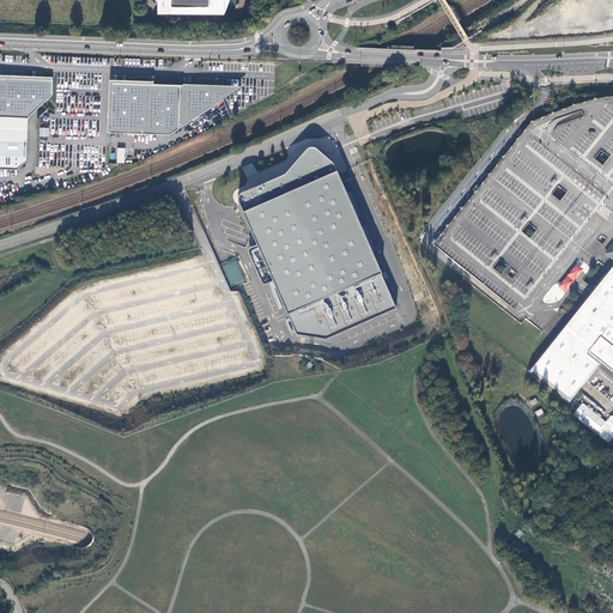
[(156,0),(163,0),(163,6),(207,6),(207,5),(208,4),(208,6),(224,13),(229,0),(228,0),(156,0)]
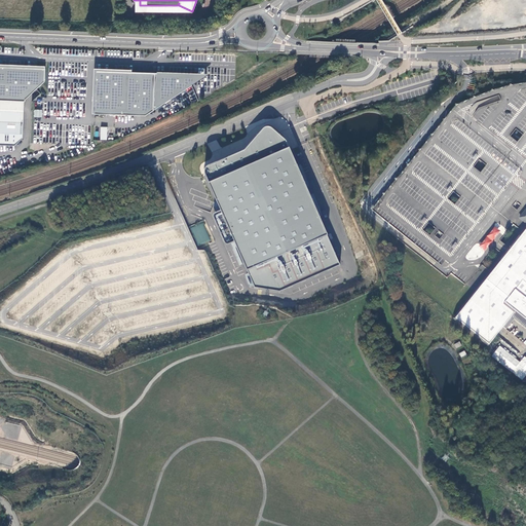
[(0,145),(14,146),(22,139),(24,101),(25,101),(25,100),(44,81),(45,69),(0,66),(0,145)]
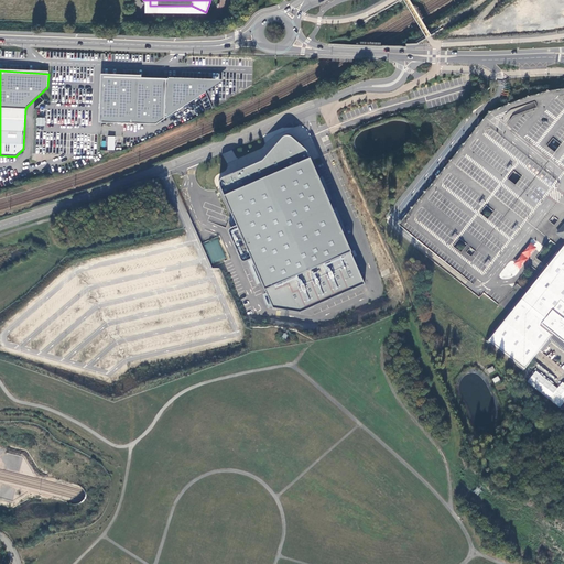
[(159,77),(102,75),(101,121),(155,123),(225,79),(159,76),(159,77)]
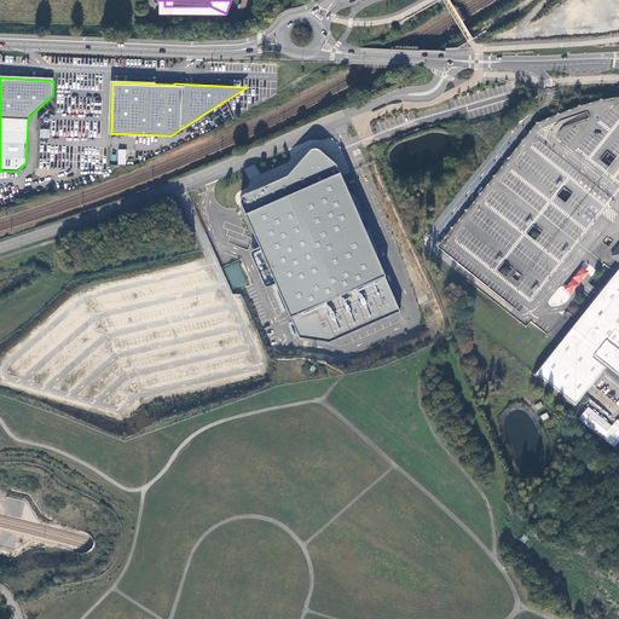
[(580,105),(561,113),(537,122),(439,247),(526,317),(559,343),(618,267),(618,262),(609,256),(618,244),(618,96),(601,99),(580,105)]
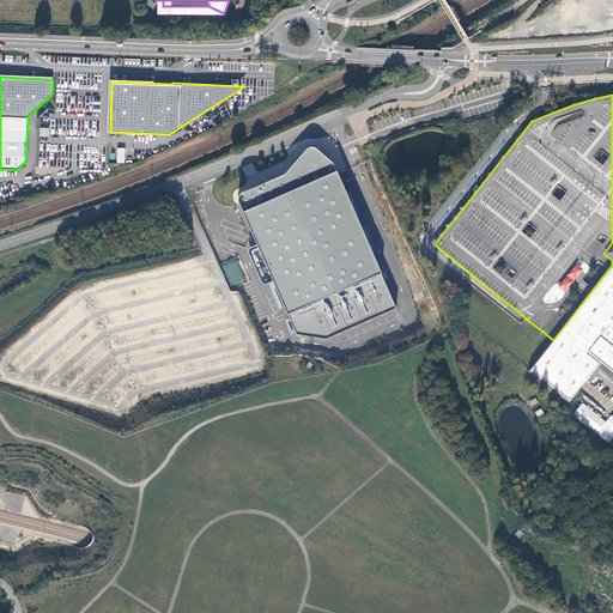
[(40,127),(40,137),(48,138),(49,128),(40,127)]
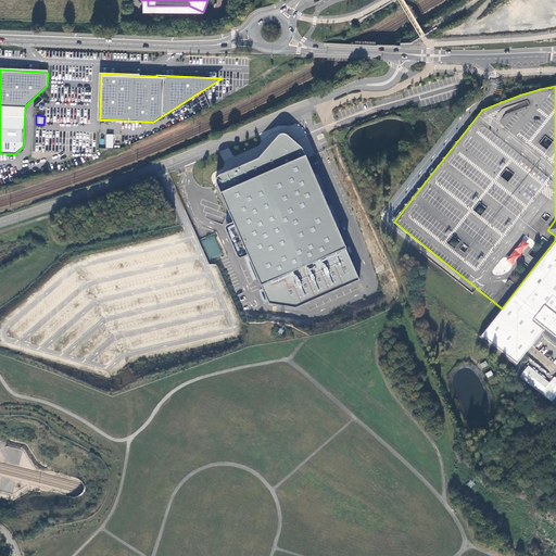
[(105,144),(105,148),(113,148),(114,135),(105,134),(105,139),(100,139),(100,144),(105,144)]
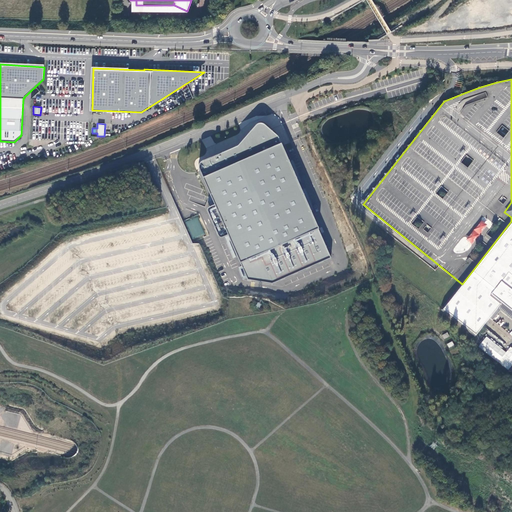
[(247,280),(272,284),(331,259),(281,146),(278,138),(275,135),(269,130),(265,127),(262,125),(260,124),(258,125),(256,126),(240,145),(237,147),(203,162),(200,164),(199,166),(199,168),(199,169),(199,171),(210,196),(214,206),(208,209),(207,210),(207,211),(207,213),(216,232),(218,237),(219,239),(220,240),(222,239),(228,237),(240,264),(247,280)]
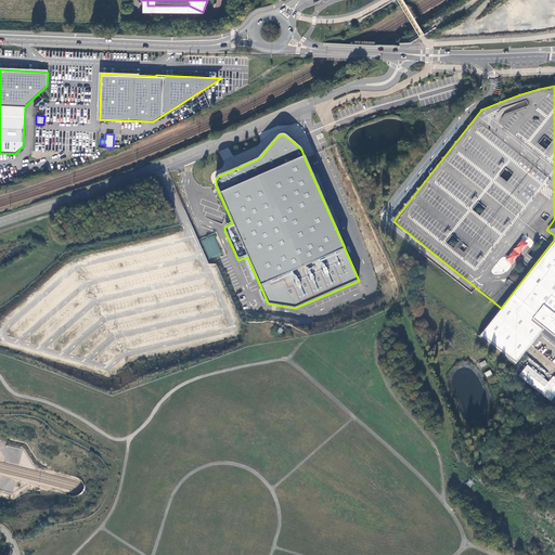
[(554,240),(501,308),(480,335),(516,363),(531,345),(533,348),(542,337),(554,346),(554,219),(546,230),(554,235),(554,240)]
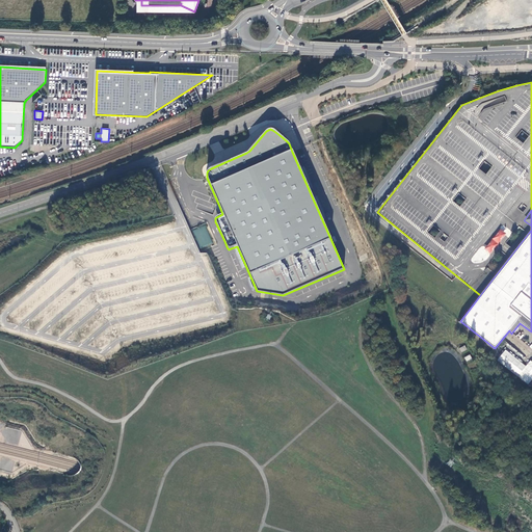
[(201,247),(213,242),(205,225),(193,231),(201,247)]
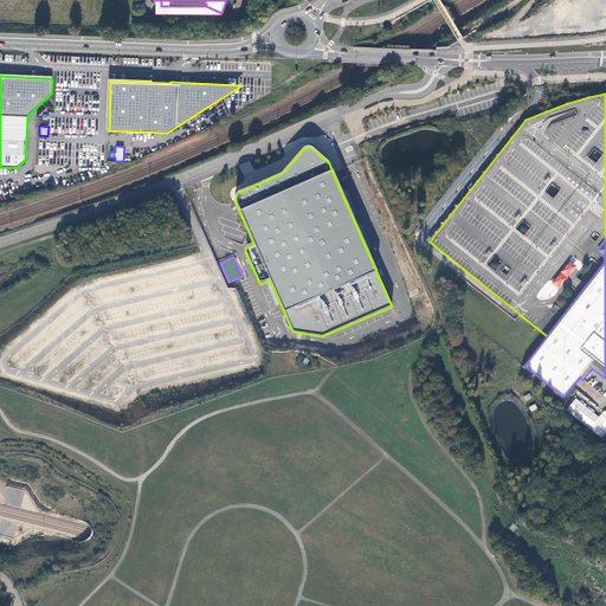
[(599,417),(575,399),(566,411),(590,430),(599,417)]
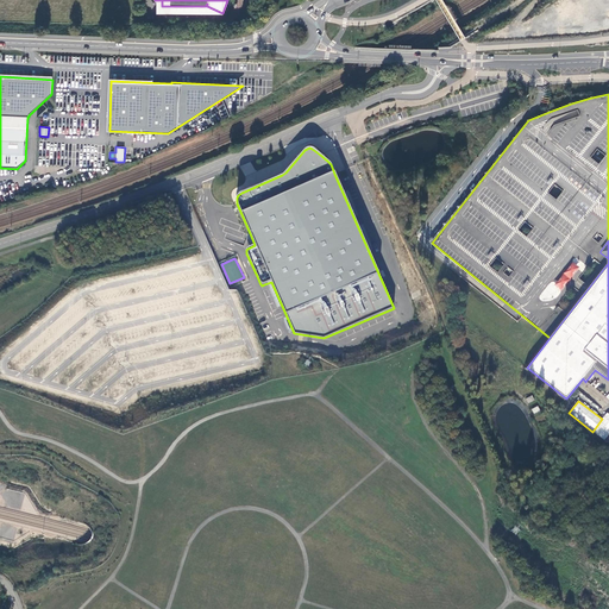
[(602,419),(592,432),(604,440),(608,434),(608,414),(608,413),(602,419)]
